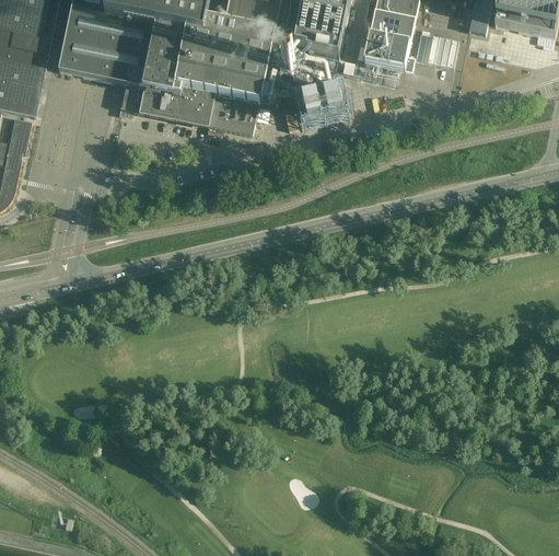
[(0,109),(1,109),(35,117),(58,0),(0,0),(0,109)]
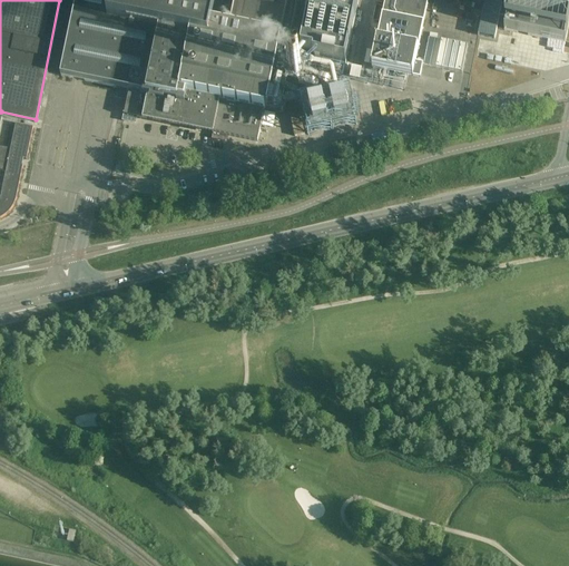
[(180,89),(198,5),(202,5),(199,18),(206,19),(209,0),(228,0),(224,23),(233,25),(237,0),(74,0),(59,72),(131,87),(131,88),(145,91),(178,98),(180,89)]
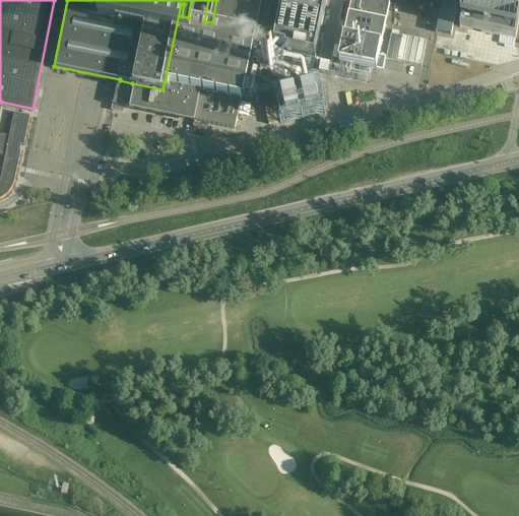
[(216,0),(212,22),(204,21),(208,0),(191,0),(188,17),(182,16),(184,4),(181,4),(165,81),(240,97),(241,97),(242,97),(243,95),(243,94),(256,33),(253,31),(259,0),(216,0)]
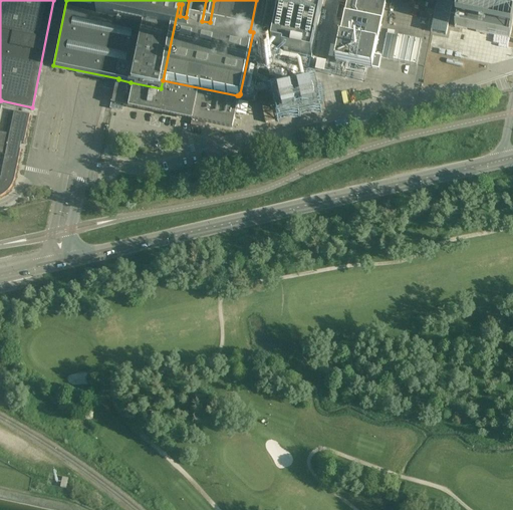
[(310,55),(321,0),(278,0),(270,43),(282,46),(281,49),(310,55)]
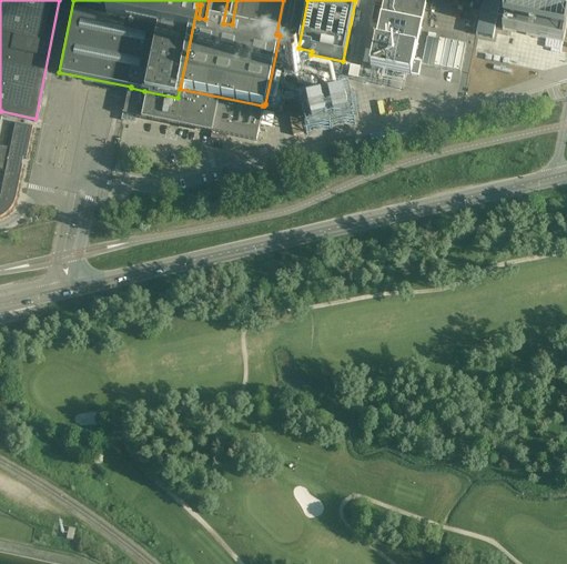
[(421,61),(421,60),(413,58),(424,0),(381,0),(368,64),(417,74),(421,61)]
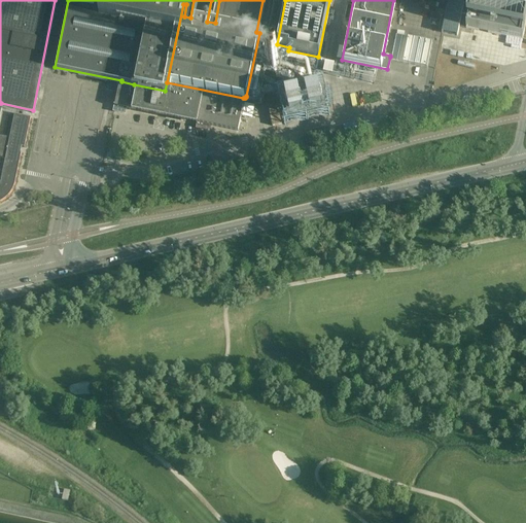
[(446,0),(441,29),(456,32),(463,0),(446,0)]
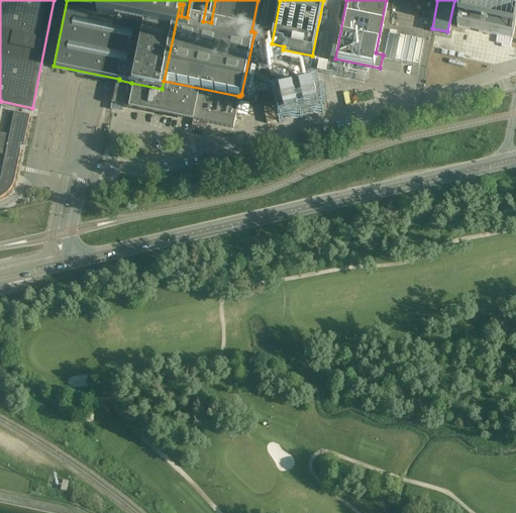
[(460,0),(455,24),(511,35),(515,11),(515,0),(460,0)]
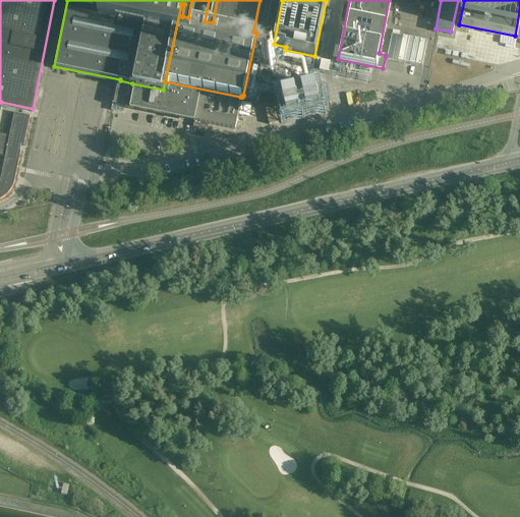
[(386,55),(386,56),(421,63),(426,39),(391,32),(386,55)]
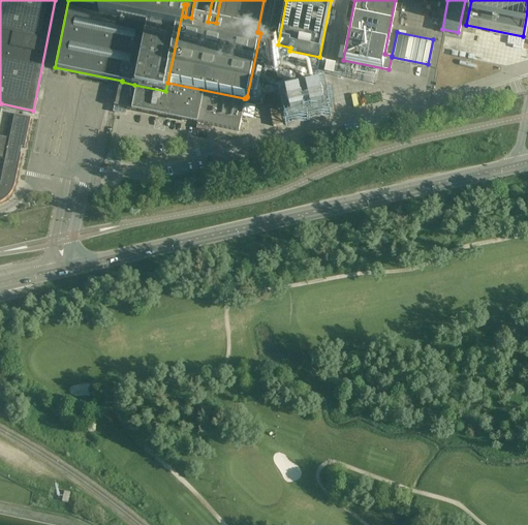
[(269,84),(284,88),(285,82),(270,79),(269,84)]
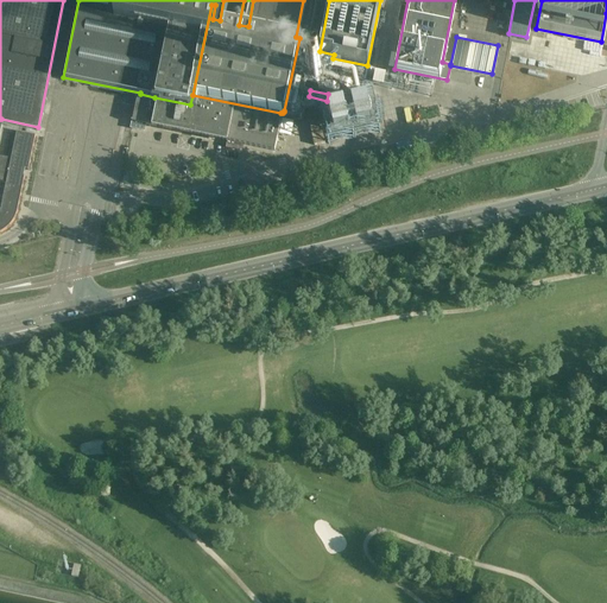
[(185,129),(190,105),(155,97),(140,94),(134,119),(132,118),(131,124),(143,126),(144,120),(185,129)]
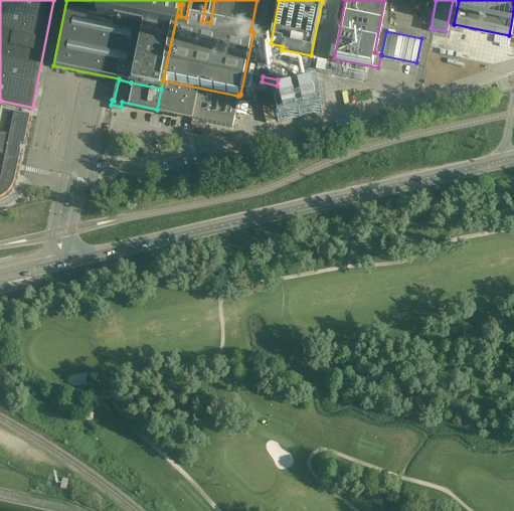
[(231,125),(237,96),(163,80),(161,89),(157,110),(192,117),(191,122),(201,124),(202,119),(231,125)]
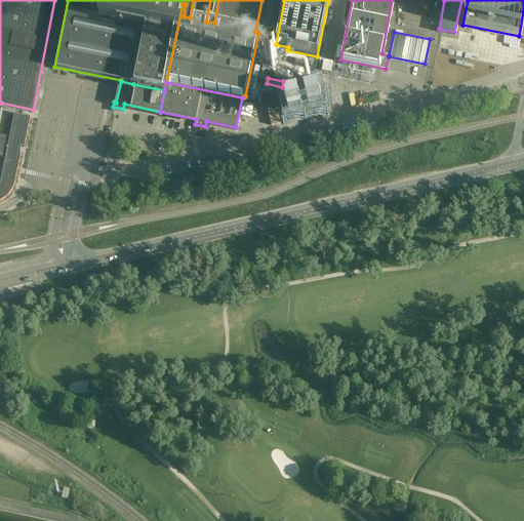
[(317,99),(286,107),(288,117),(319,111),(317,99)]
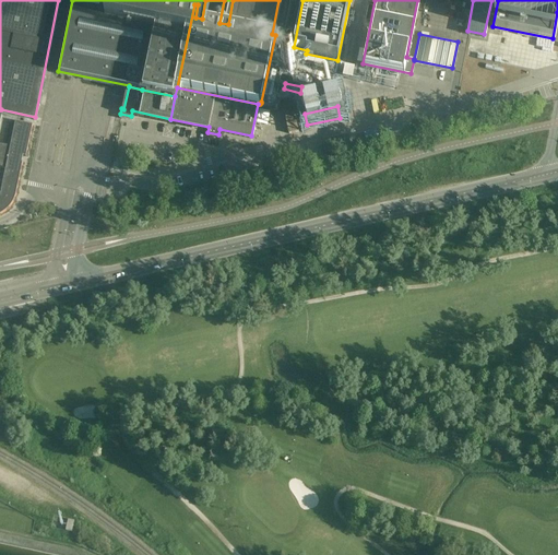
[(296,107),(283,110),(287,130),(300,127),(296,107)]
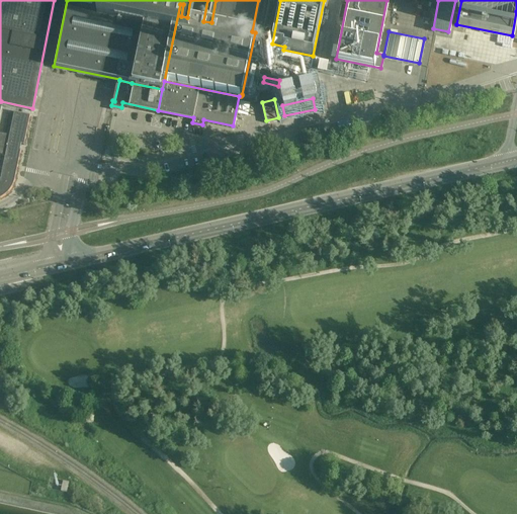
[(0,195),(2,193),(4,192),(6,190),(8,188),(10,186),(11,184),(12,181),(13,179),(14,176),(20,147),(18,147),(20,141),(23,141),(29,112),(13,108),(8,132),(0,130),(0,103),(1,104),(1,101),(0,101),(0,195)]
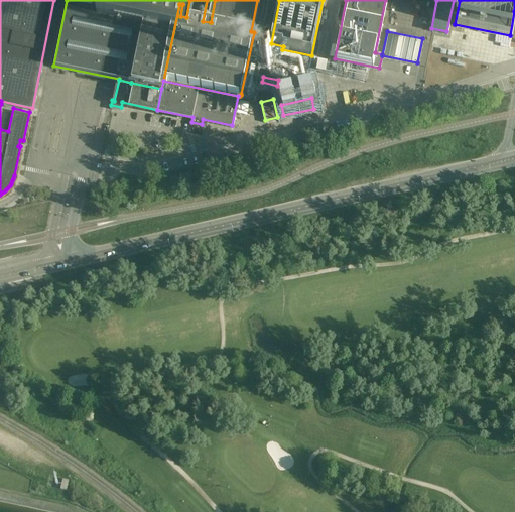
[(294,128),(278,132),(280,142),(296,138),(294,128)]
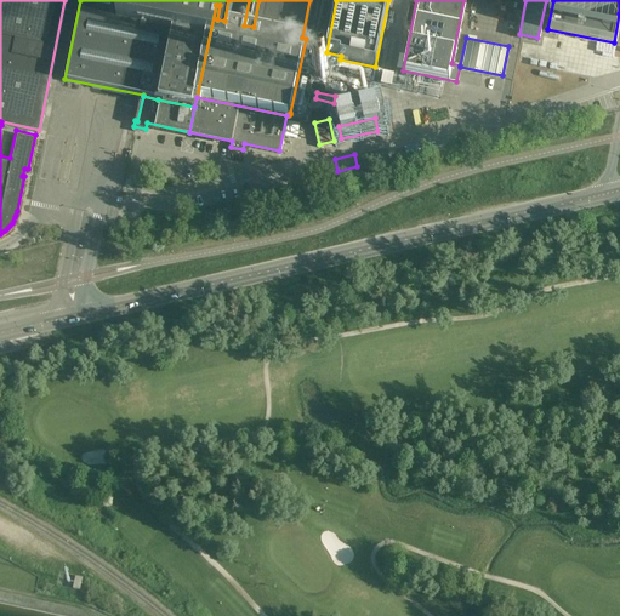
[(114,220),(118,203),(111,201),(107,218),(114,220)]
